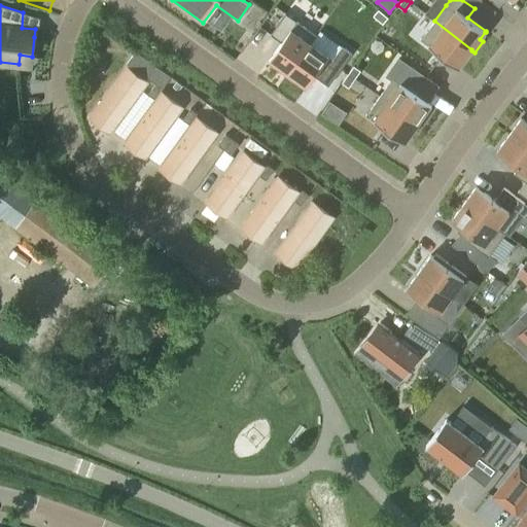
[(281,42),(269,60),(287,73),(315,35),(285,13),(271,34),(281,42)]
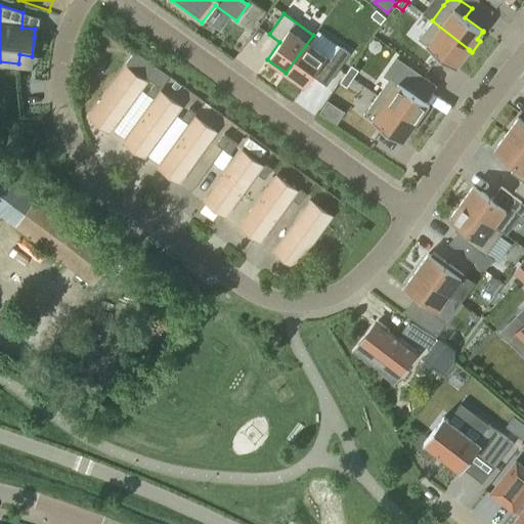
[(469,50),(469,49),(432,20),(419,38),(418,39),(455,68),(456,67),(455,67),(456,66),(469,50)]
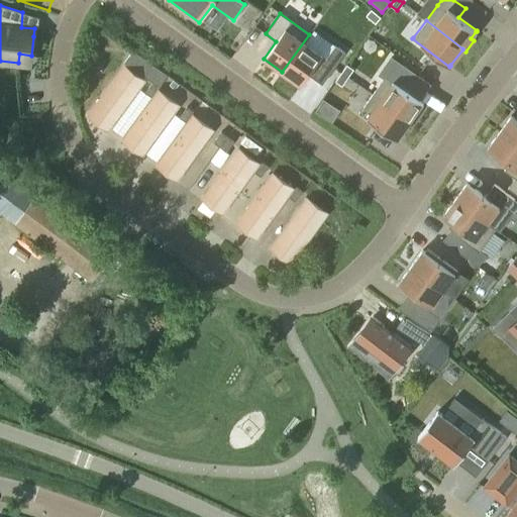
[(309,34),(282,72),(300,85),(308,74),(322,84),(345,53),(335,45),(326,59),(304,42),(310,34),(309,34)]
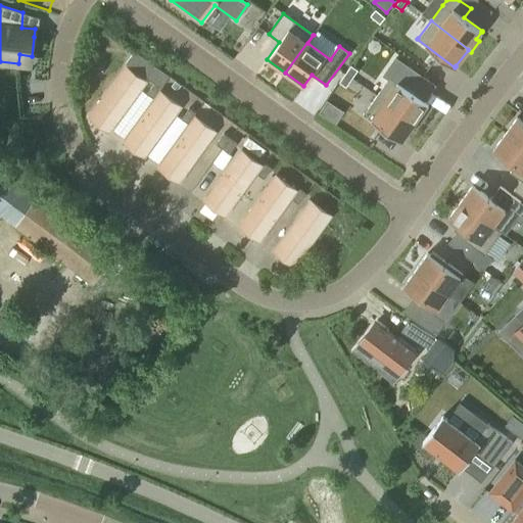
[(170,76),(136,52),(128,63),(154,83),(161,87),(170,76)]
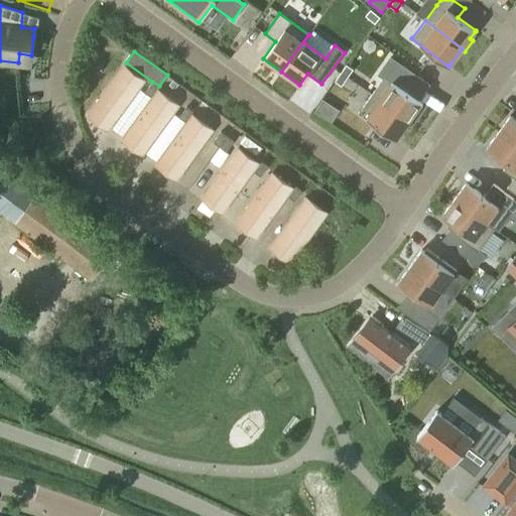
[(340,73),(347,77),(353,69),(346,63),(340,73)]
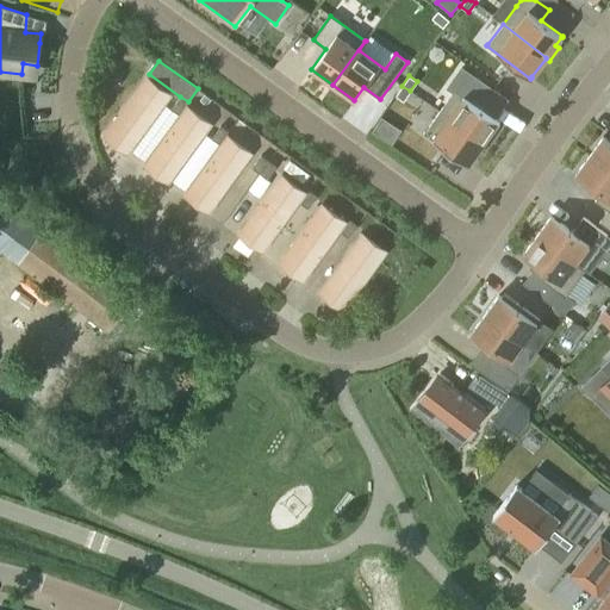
[(104,136),(128,153),(170,94),(147,78),(104,136)]
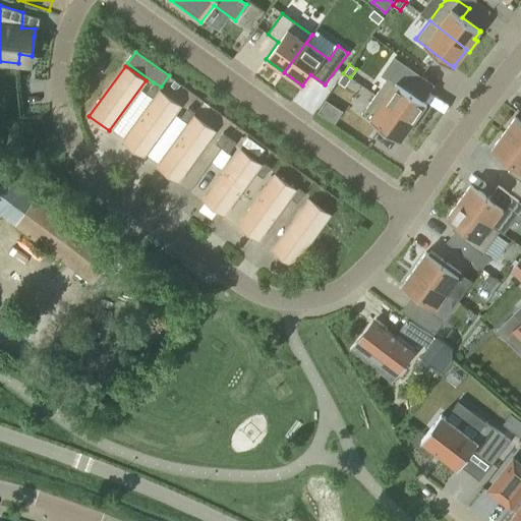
[(338,81),(344,87),(350,77),(343,73),(338,81)]
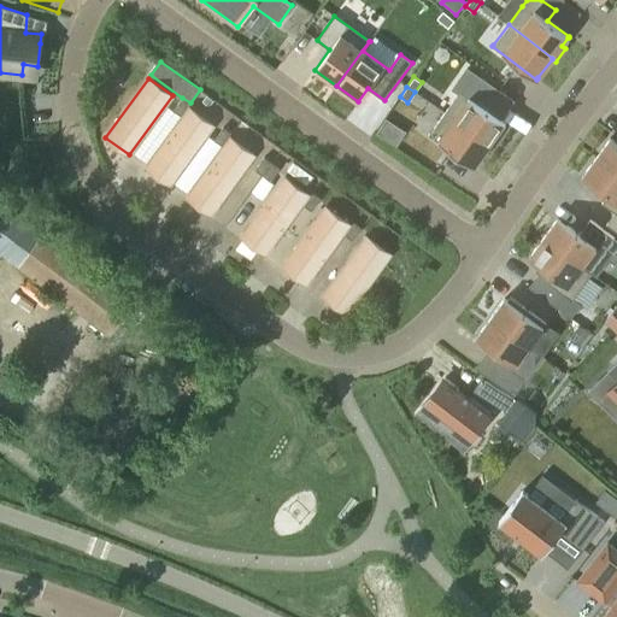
[(444,112),(489,144),(504,123),(505,122),(459,90),(458,92),(444,112)]
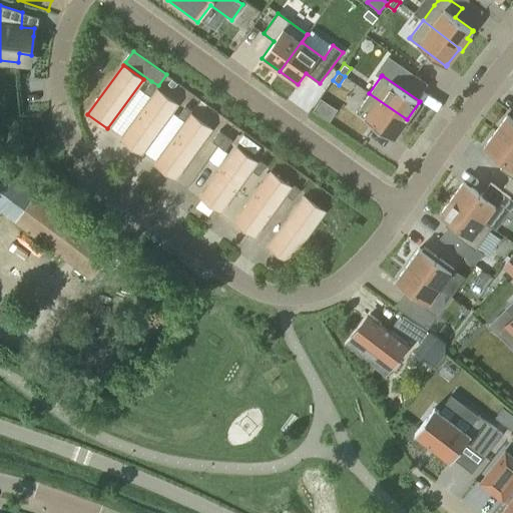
[(150,96),(157,85),(151,81),(144,91),(150,96)]
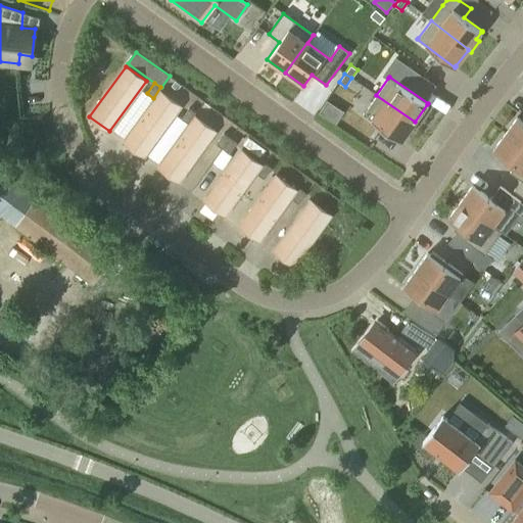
[(124,141),(144,156),(181,106),(160,91),(124,141)]
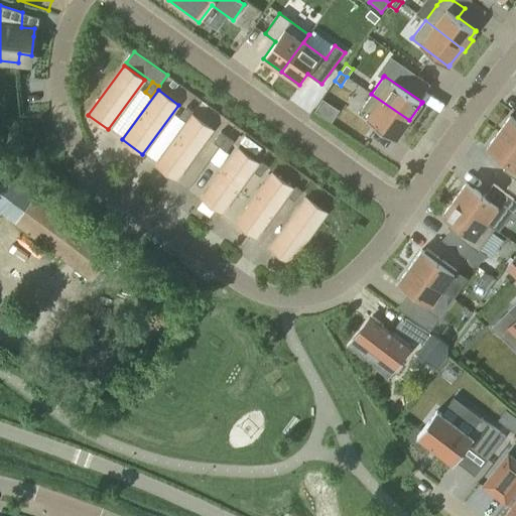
[(397,138),(409,120),(371,94),(359,112),(359,111),(358,112),(396,139),(397,138)]
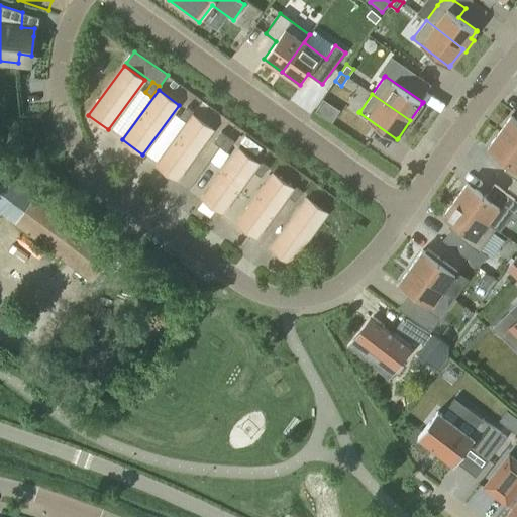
[(193,111),(187,106),(179,117),(186,121),(193,111)]
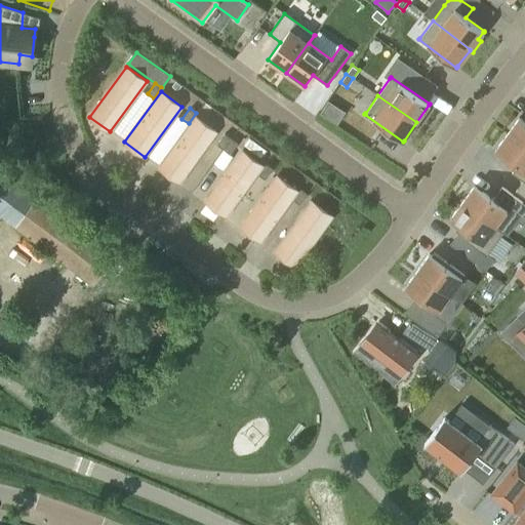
[(179,182),(215,131),(196,117),(159,167),(179,182)]
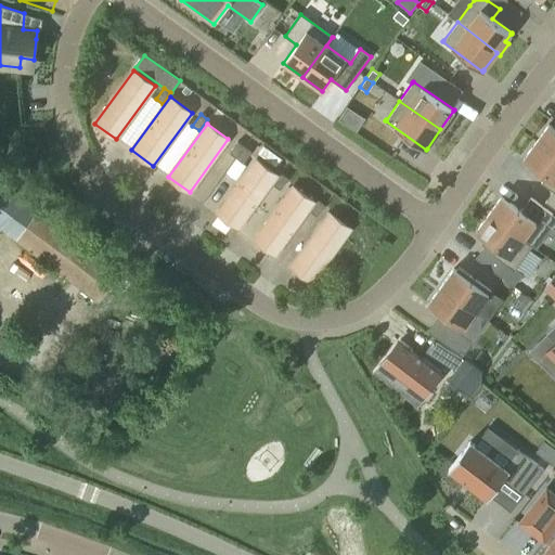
[(554,128),(549,124),(536,141),(554,155),(554,128)]
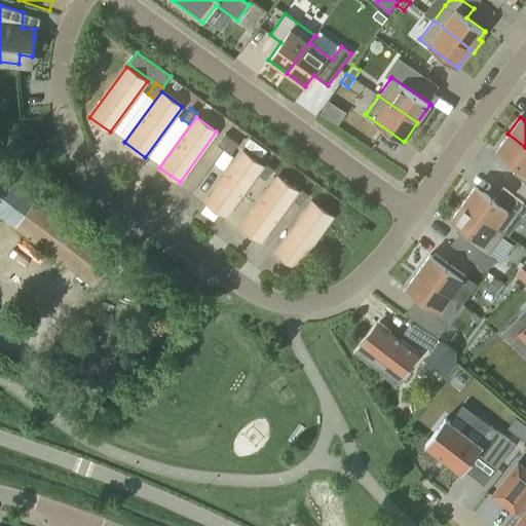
[(217,144),(224,149),(231,139),(225,134),(217,144)]
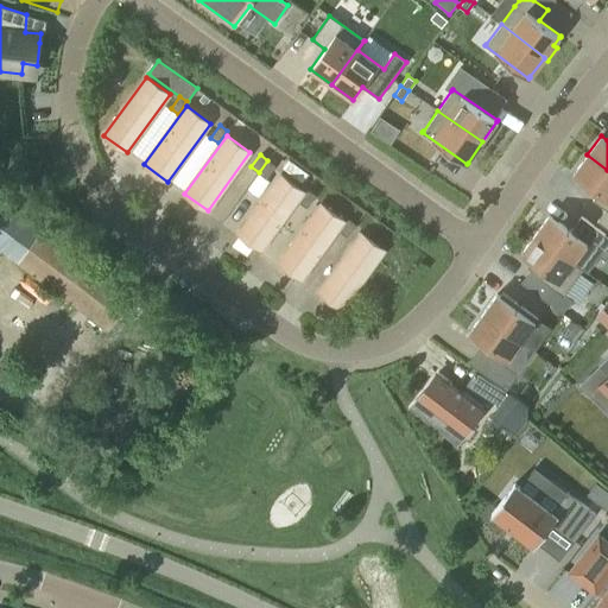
[(593,200),(606,209),(607,210),(607,170),(587,154),(572,173),(597,192),(593,200)]
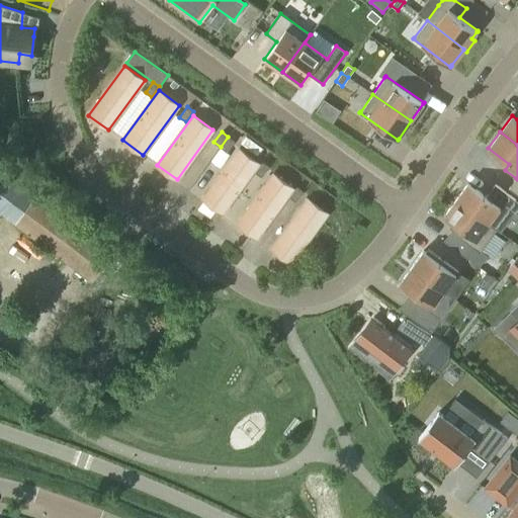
[(227,152),(235,141),(228,137),(221,147),(227,152)]
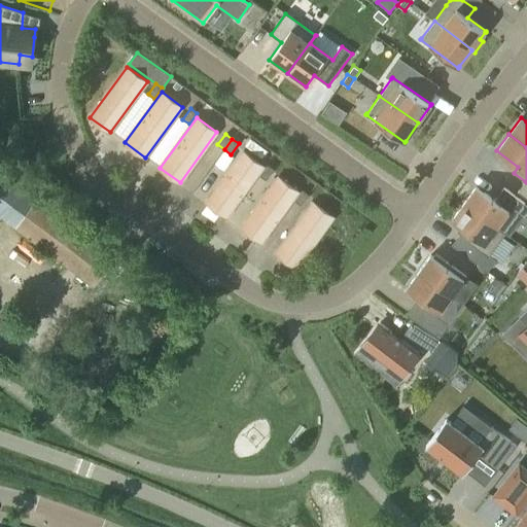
[(264,166),(243,151),(206,202),(226,216),(264,166)]
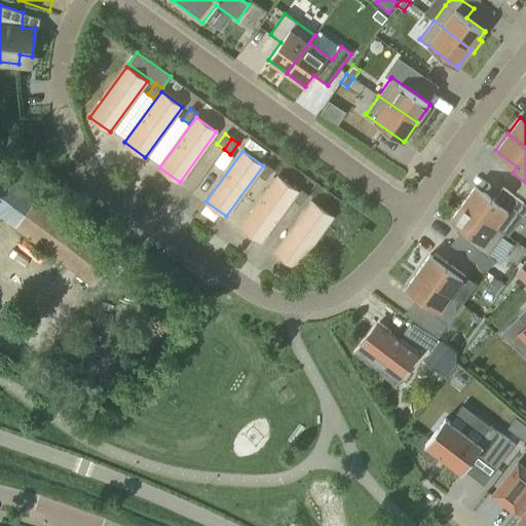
[(273,168),(266,163),(259,175),(265,179),(273,168)]
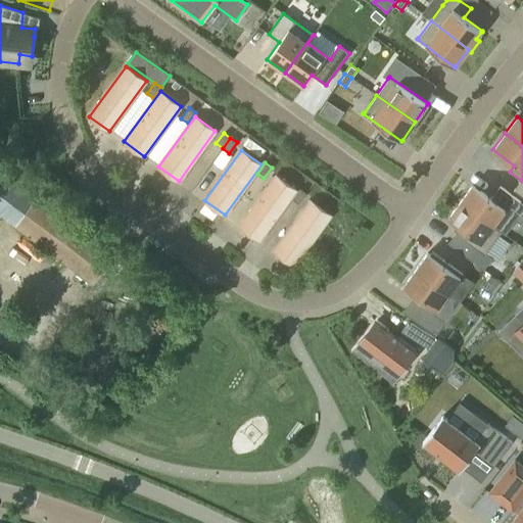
[(0,214),(93,283),(111,255),(0,173),(0,214)]
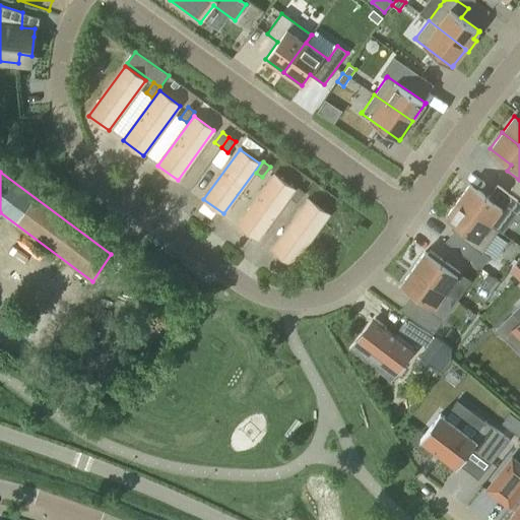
[(238,224),(258,239),(295,189),(274,175),(238,224)]
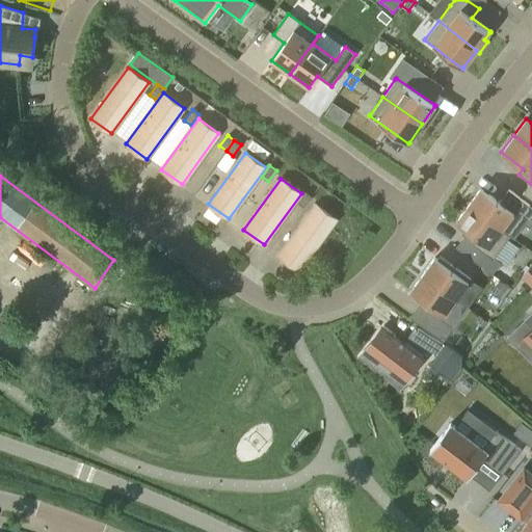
[(531,184),(530,183),(523,193),(531,200),(531,184)]
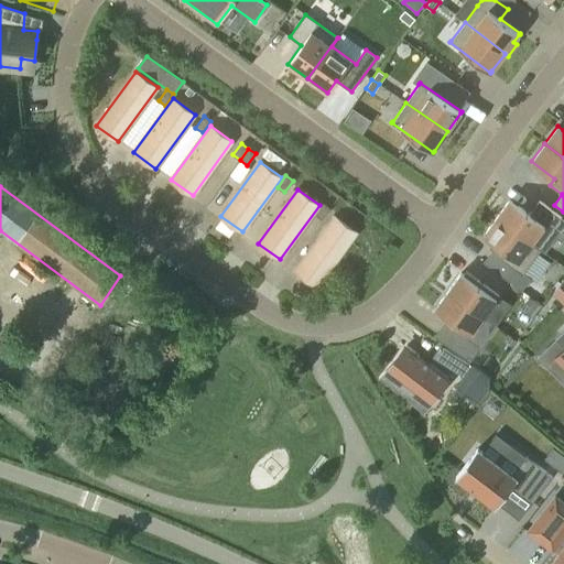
[(509,199),(496,217),(532,242),(544,225),(509,199)]
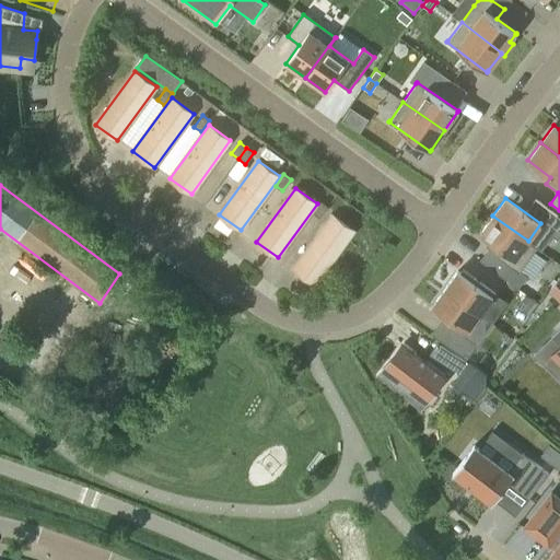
[(328,207),(321,201),(313,212),(319,218),(328,207)]
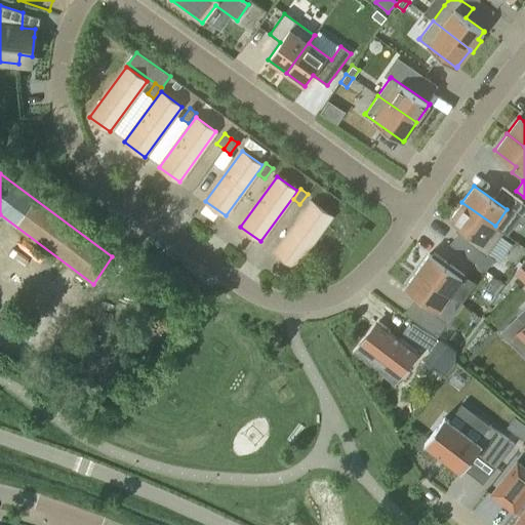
[(295,267),(332,216),(312,201),(275,251),(295,267)]
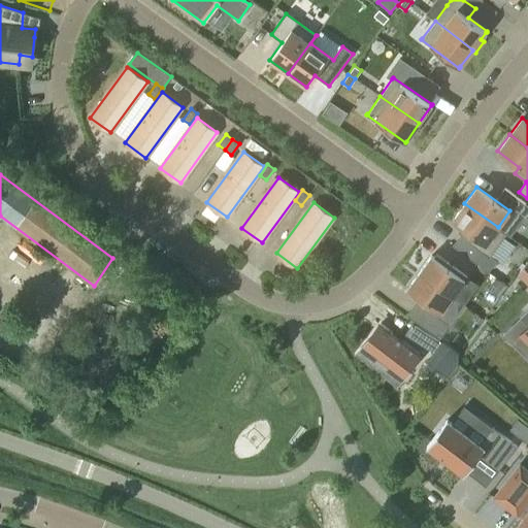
[(498,227),(464,203),(452,220),(473,235),(469,241),(489,257),(506,233),(498,227)]
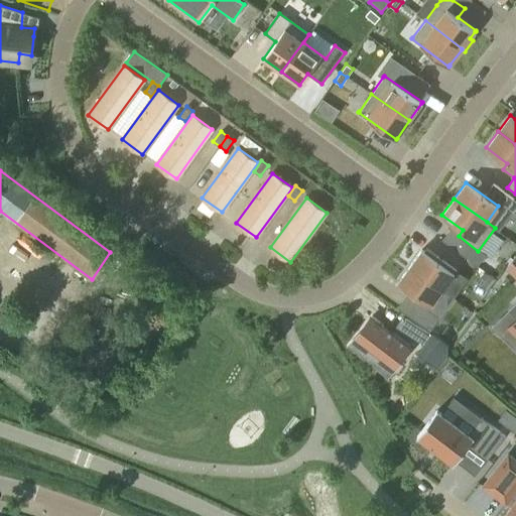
[(411,264),(443,287),(457,269),(426,248),(424,251),(421,249),(411,264)]
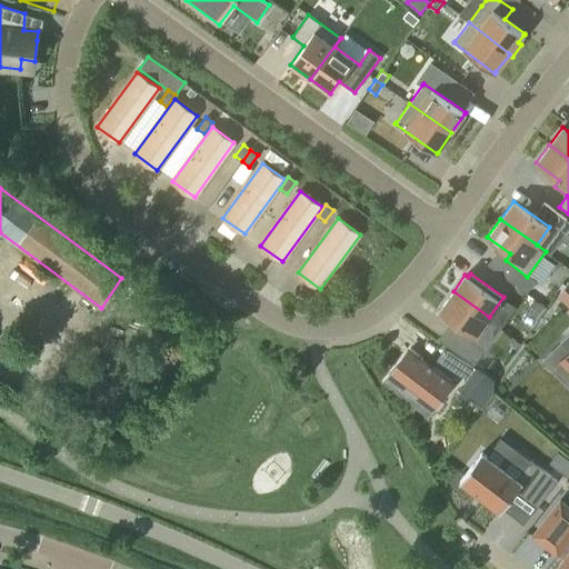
[(568,280),(559,295),(568,305),(568,280)]
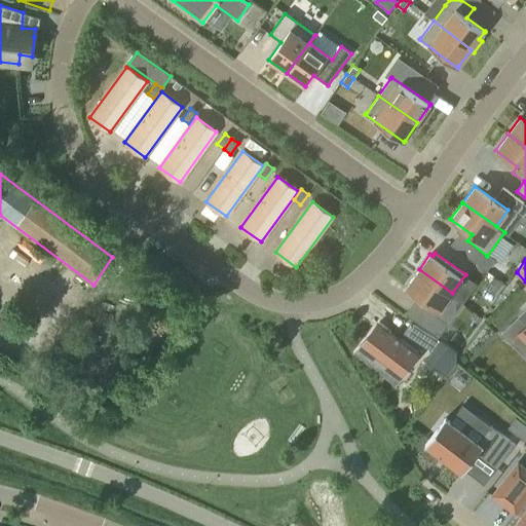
[(452,293),(419,269),(406,287),(424,301),(412,318),(438,337),(448,324),(436,314),(452,293)]
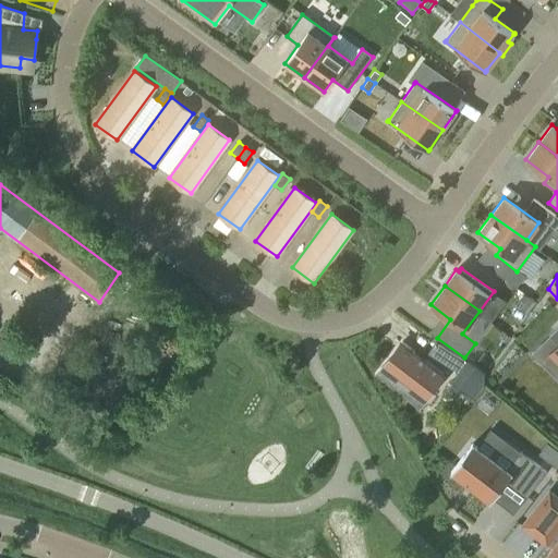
[(523,292),(514,304),(526,314),(535,302),(523,292)]
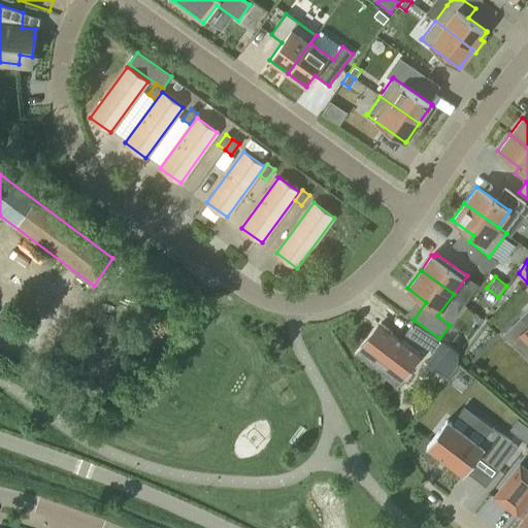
[(360,350),(399,380),(420,354),(380,323),(360,350)]
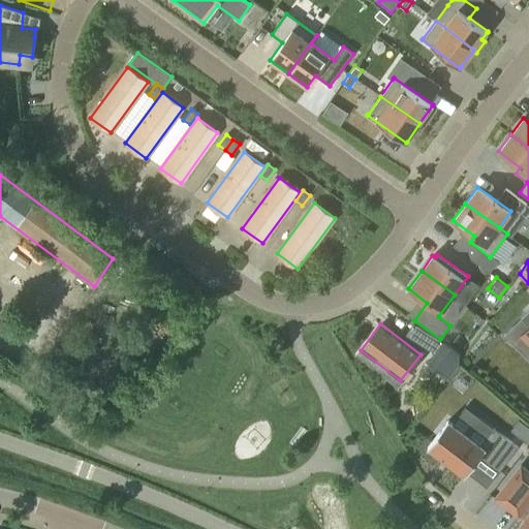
[(440,339),(415,323),(407,337),(435,354),(443,341),(440,339)]
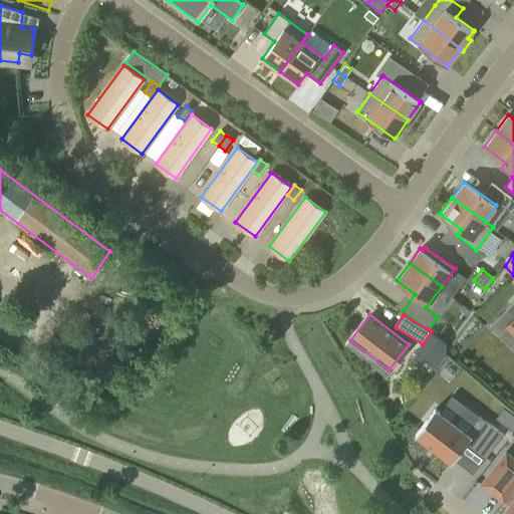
[(415,434),(452,462),(466,443),(485,457),(503,434),(479,416),(466,432),(435,408),(415,434)]
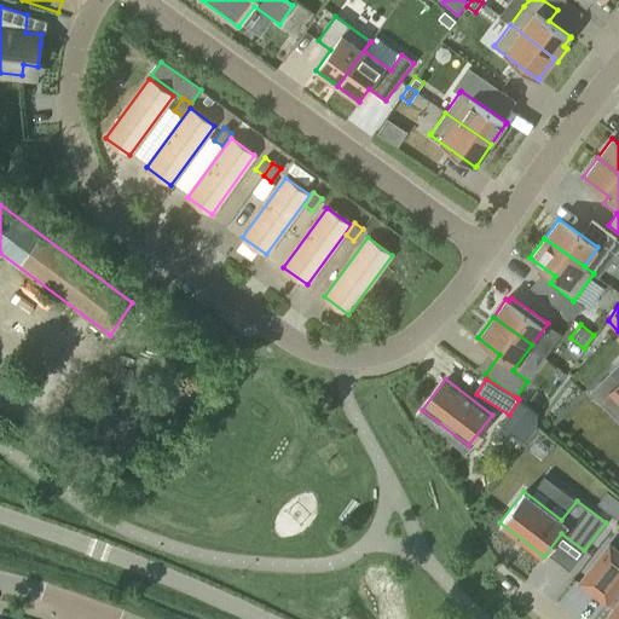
[(618,618),(618,551),(609,544),(579,583),(606,603),(607,601),(613,606),(603,618),(618,618)]
